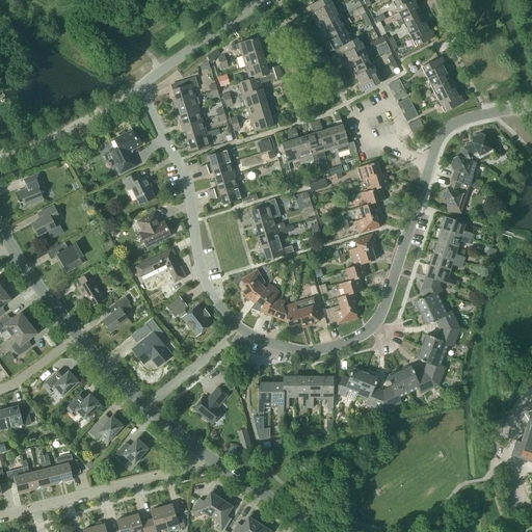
[(316,16),(334,7),(329,0),(318,0),(308,5),(312,14),(314,12),(316,16)]
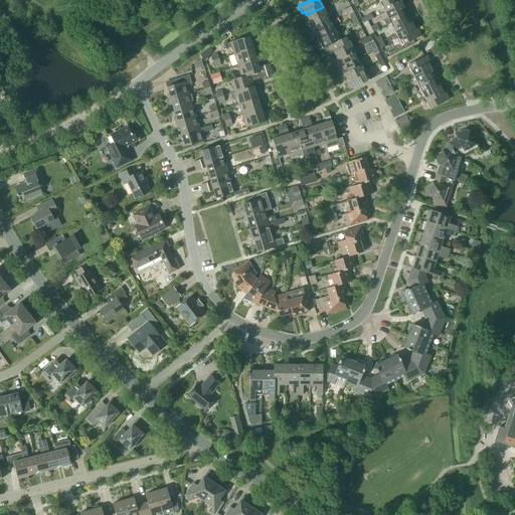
[(381,0),(379,1),(385,12),(402,3),(399,0),(381,0)]
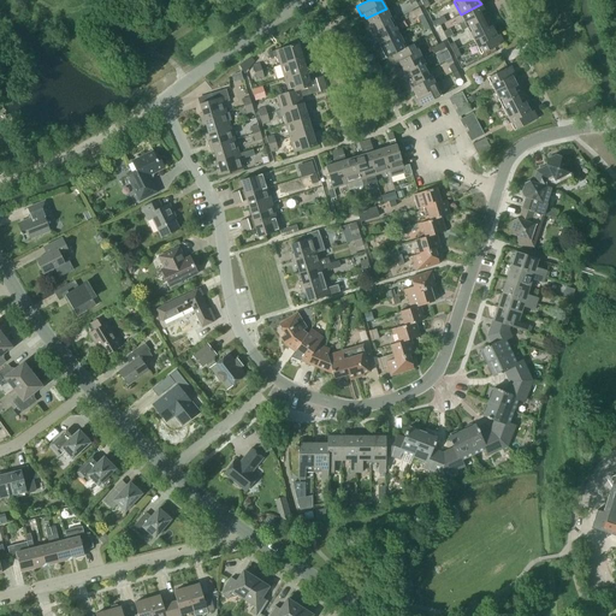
[(461,15),(465,22),(460,24),(462,30),(467,28),(490,16),(486,7),(484,9),(481,4),(461,15)]
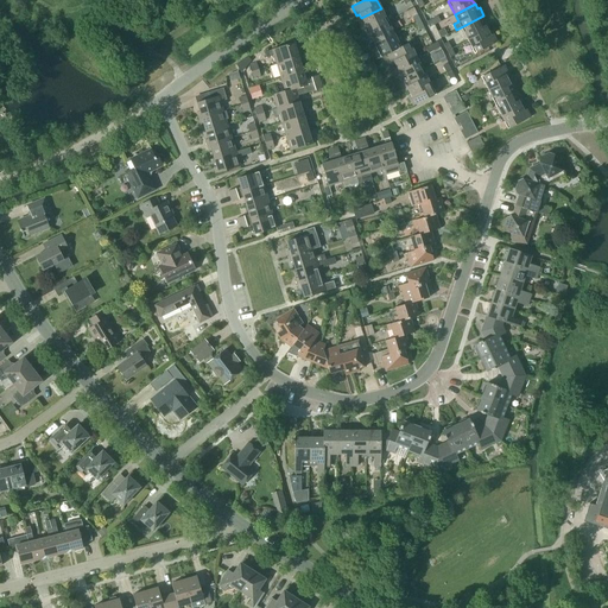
[(361,24),(365,32),(388,21),(388,20),(393,18),(390,13),(385,16),(381,8),(361,18),(363,23),(361,24)]
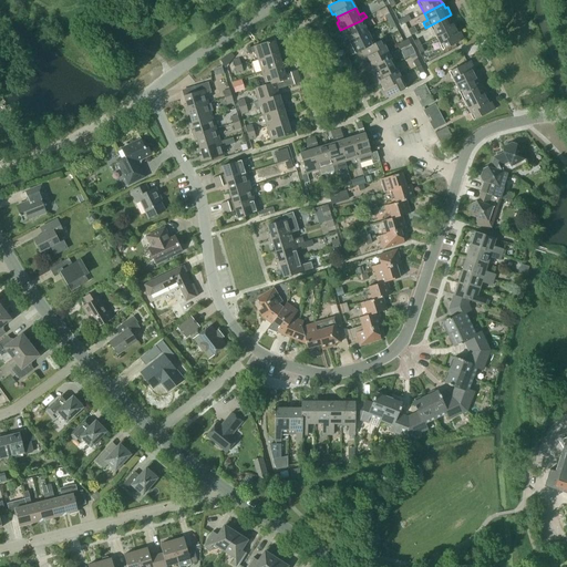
[(400,26),(411,20),(408,14),(398,20),(400,26)]
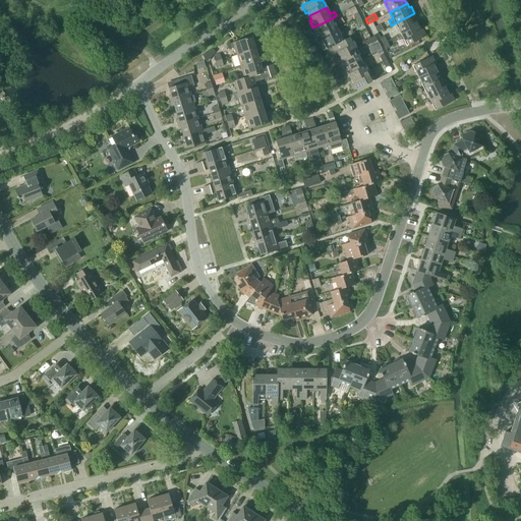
[(418,20),(414,13),(395,23),(401,35),(418,25),(416,21),(418,20)]
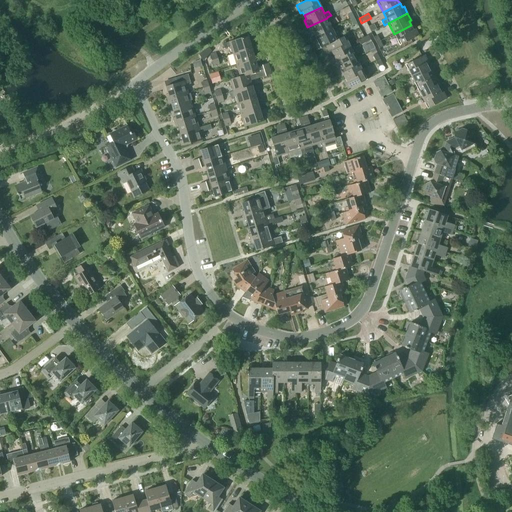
[(327,18),(307,27),(311,34),(313,33),(315,37),(332,28),(327,18)]
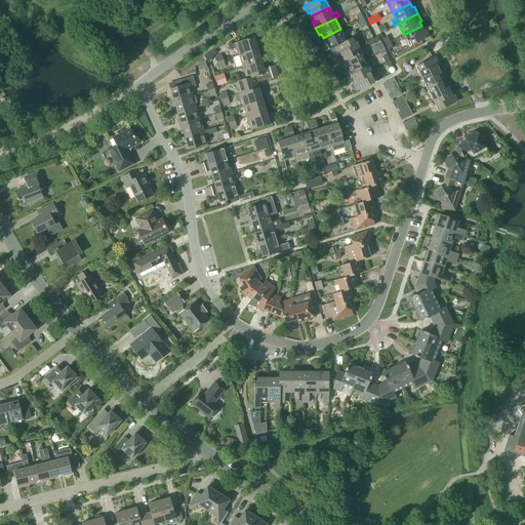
[(377,27),(380,33),(387,30),(384,24),(377,27)]
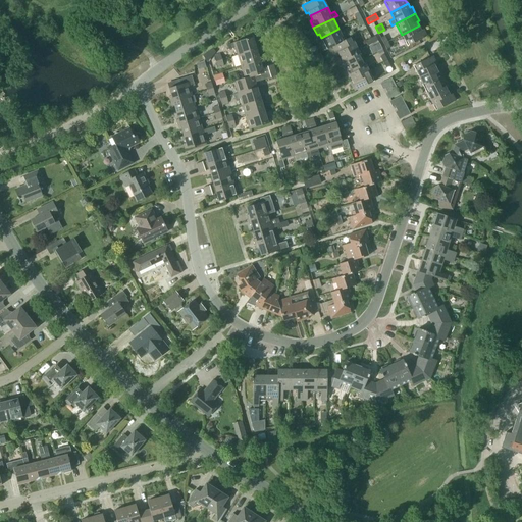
[(421,30),(419,25),(402,35),(407,46),(427,36),(423,29),(421,30)]
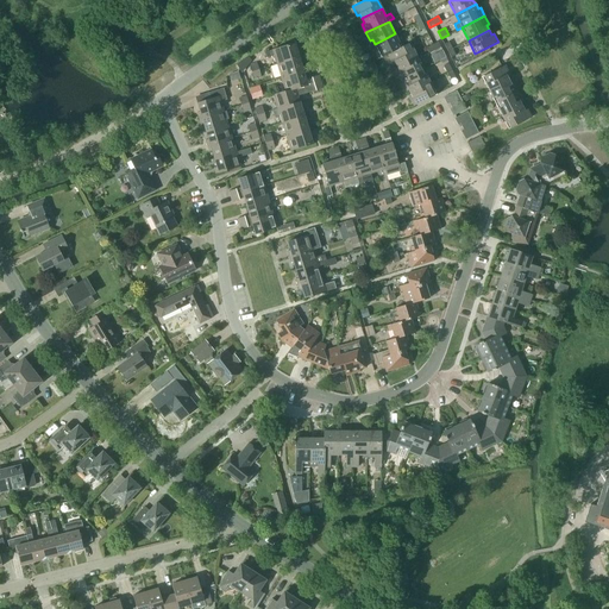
[(378,58),(387,55),(387,54),(402,46),(401,46),(395,33),(375,44),(377,49),(375,50),(378,58)]
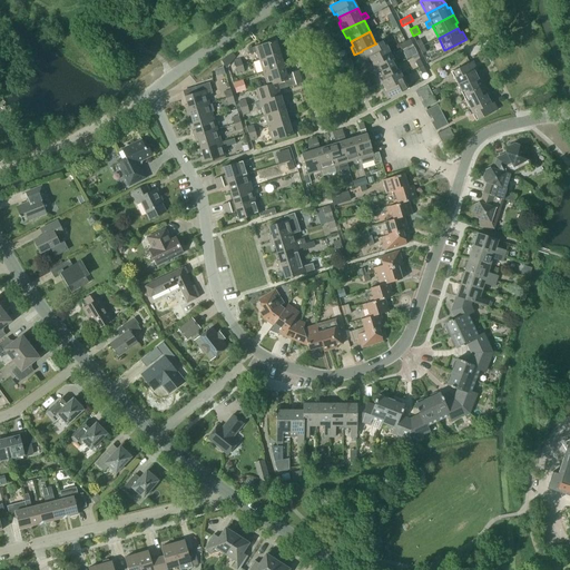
[(369,57),(371,61),(390,52),(384,39),(375,43),(376,43),(362,50),(362,51),(366,59),(369,57)]
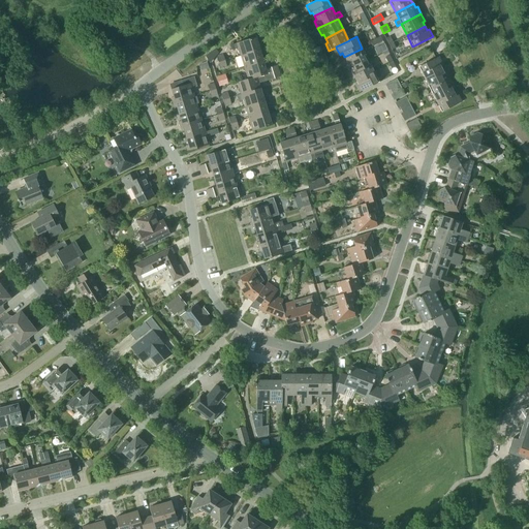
[(238,48),(241,56),(262,49),(260,43),(258,44),(256,37),(231,44),(232,50),(238,48)]
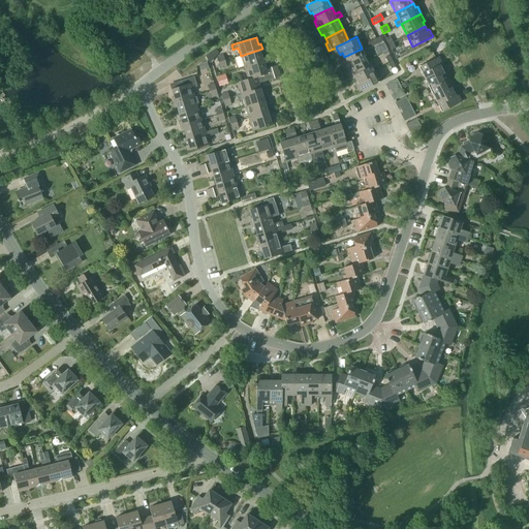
[(218,53),(215,49),(205,56),(210,62),(218,53)]
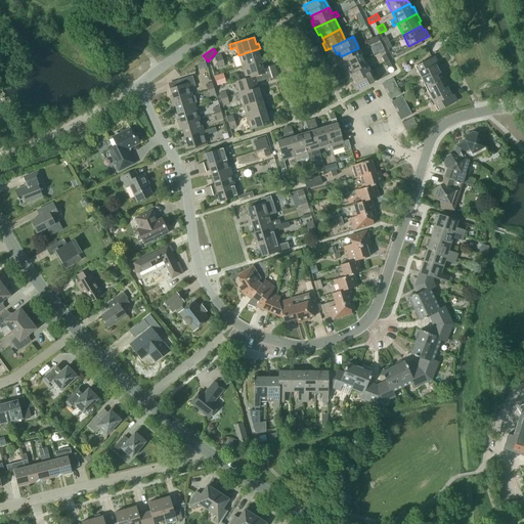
[(260,48),(238,55),(242,67),(261,60),(259,53),(261,53),(260,48)]
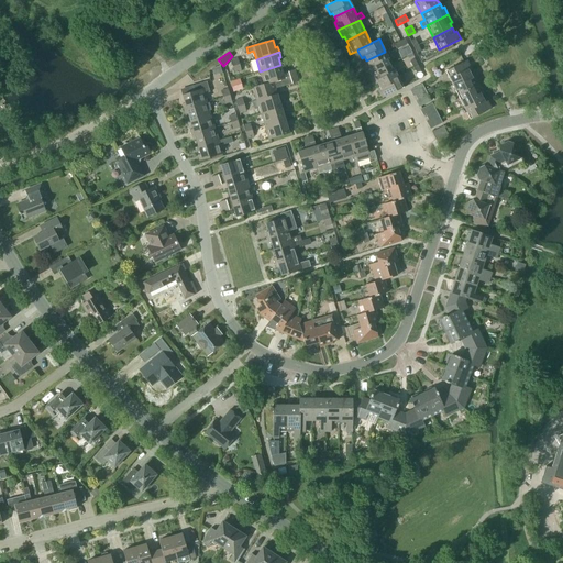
[(385,52),(366,61),(368,65),(366,66),(370,74),(392,63),(385,52)]
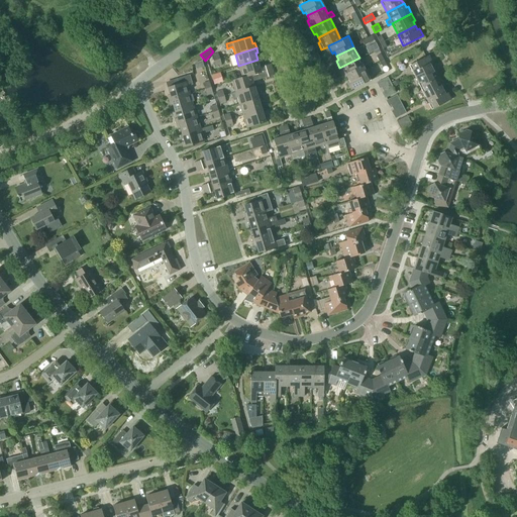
[(415,76),(432,68),(430,64),(432,63),(428,56),(409,65),(415,76)]
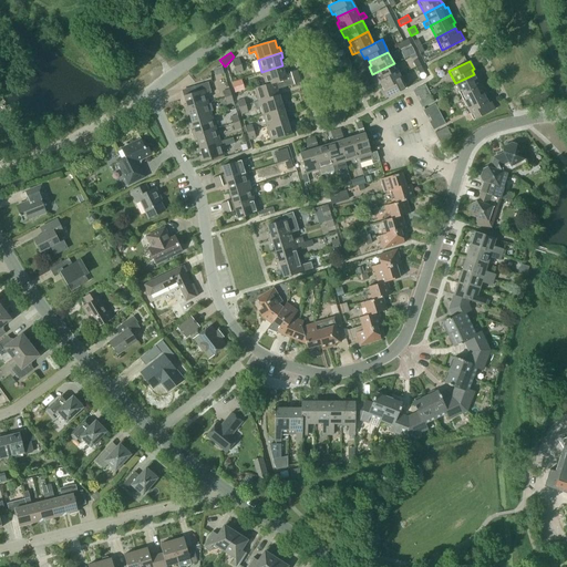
[(379,81),(381,85),(400,75),(394,63),(372,74),(377,82),(379,81)]
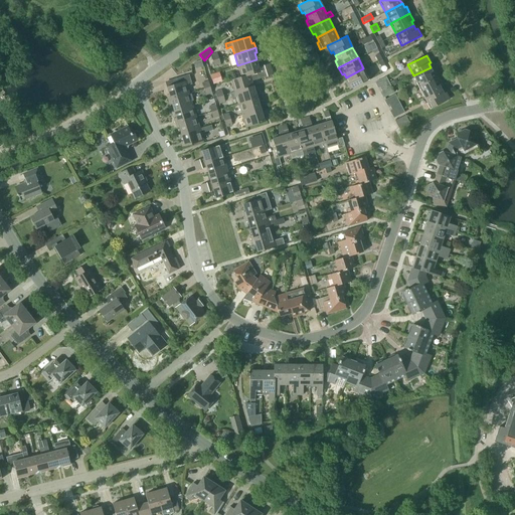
[(237,65),(241,76),(241,77),(256,72),(259,78),(273,74),(270,63),(259,67),(256,59),(237,65)]
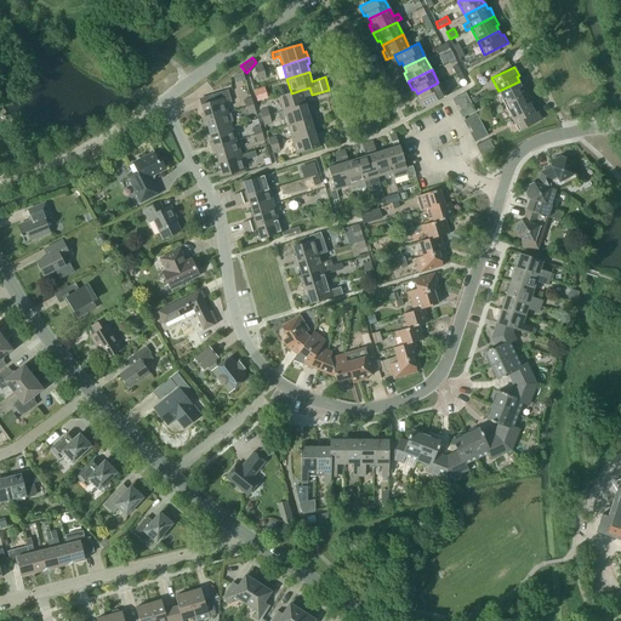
[(499,91),(505,104),(529,92),(524,84),(522,86),(519,81),(499,91)]
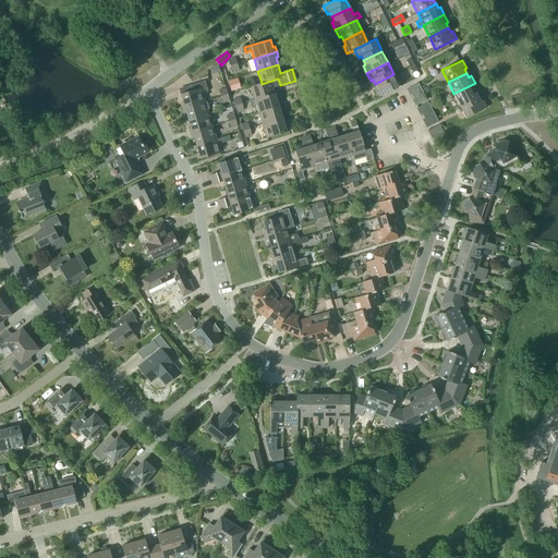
[(393,74),(375,84),(377,88),(375,89),(378,97),(400,86),(393,74)]
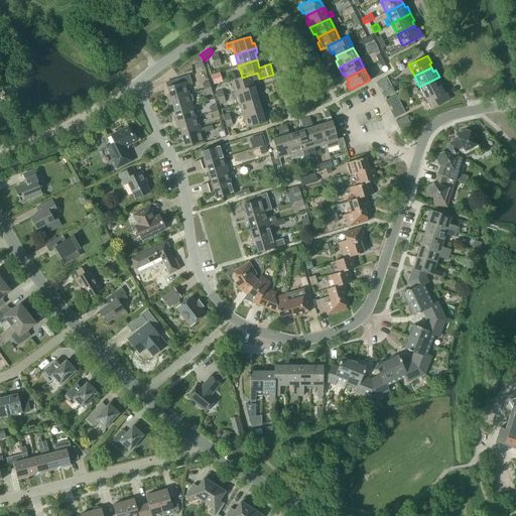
[(232,88),(233,93),(254,87),(252,81),(259,79),(257,73),(242,78),(242,77),(232,80),(234,88),(232,88)]
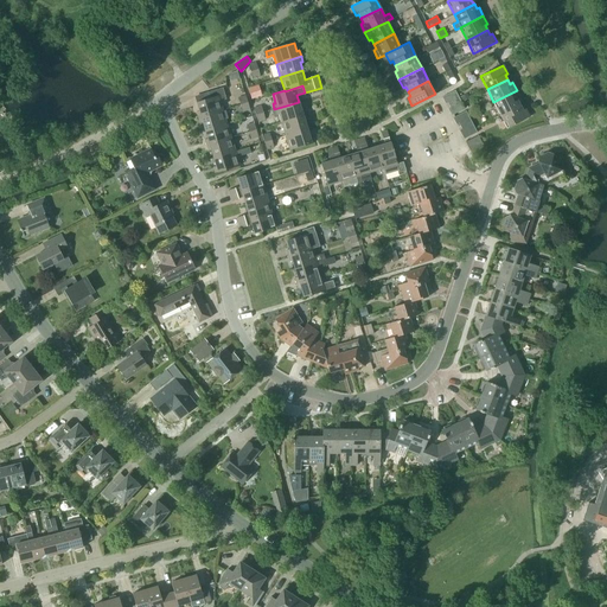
[(223,110),(219,101),(227,100),(223,88),(208,93),(209,98),(196,103),(199,112),(196,113),(198,117),(223,110)]
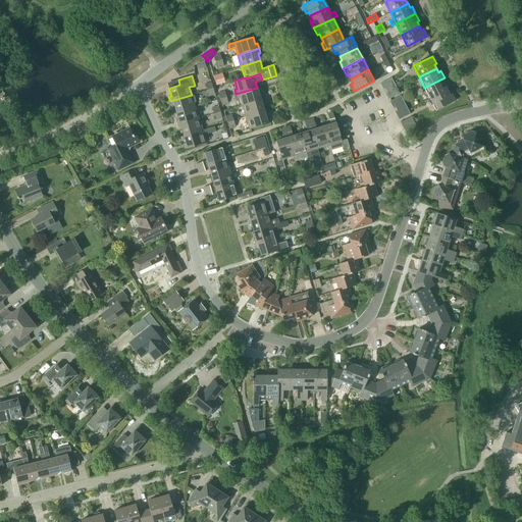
[(386,90),(396,86),(392,77),(380,83),(383,89),(385,88),(386,90)]
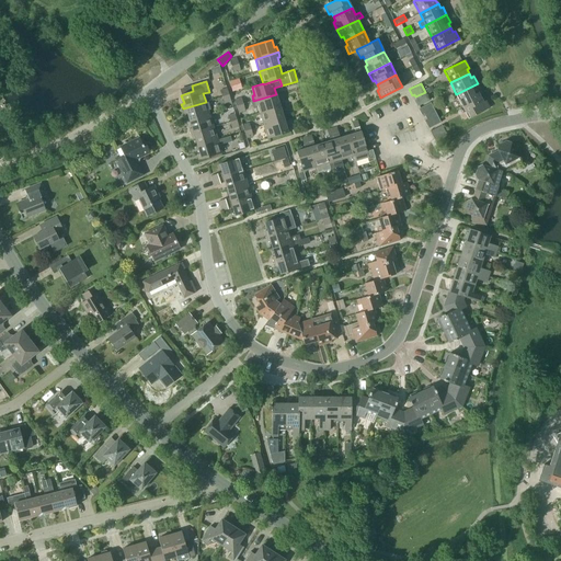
[(462,106),(481,98),(479,93),(481,92),(478,83),(456,94),(462,106)]
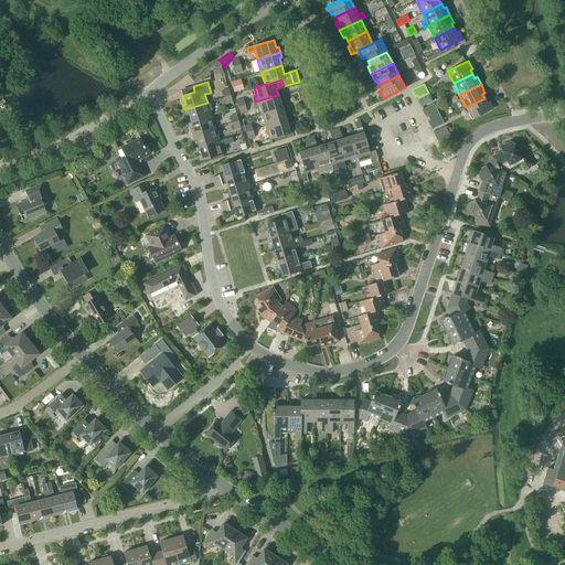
[(433,100),(428,93),(418,97),(419,99),(417,100),(420,107),(433,100)]
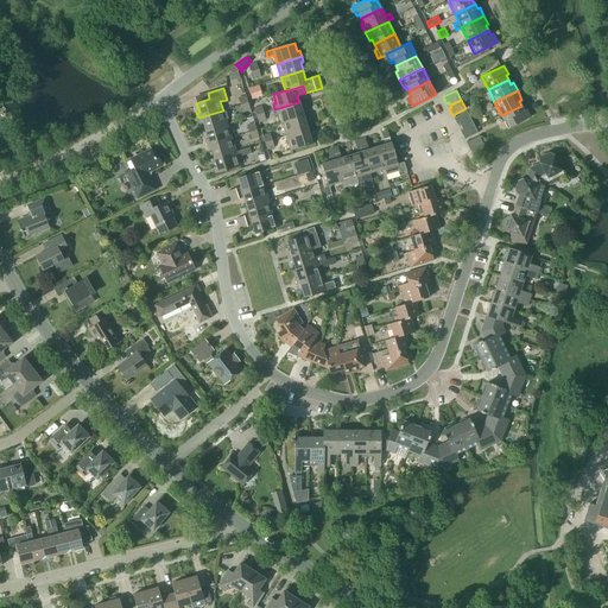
[(274,109),(272,111),(273,116),(279,115),(282,122),(306,114),(304,109),(302,109),(299,102),(274,109)]
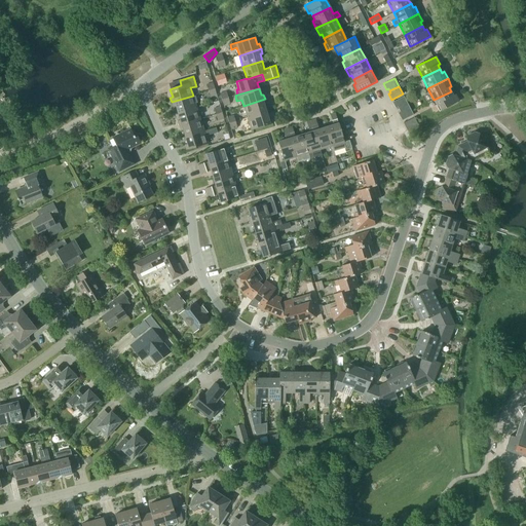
[(453,95),(451,91),(434,100),(439,111),(459,101),(455,94),(453,95)]
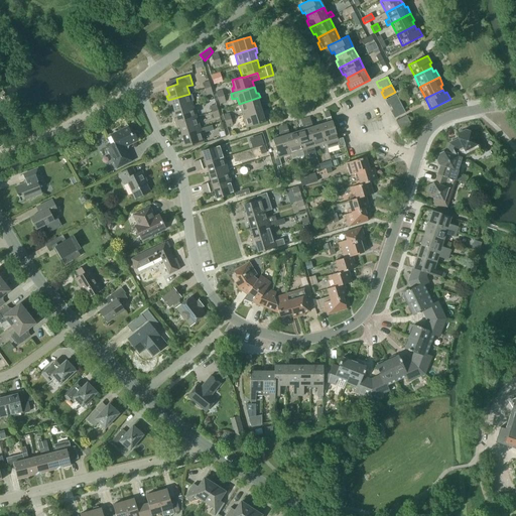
[(171,104),(174,111),(192,105),(189,94),(168,100),(169,105),(171,104)]
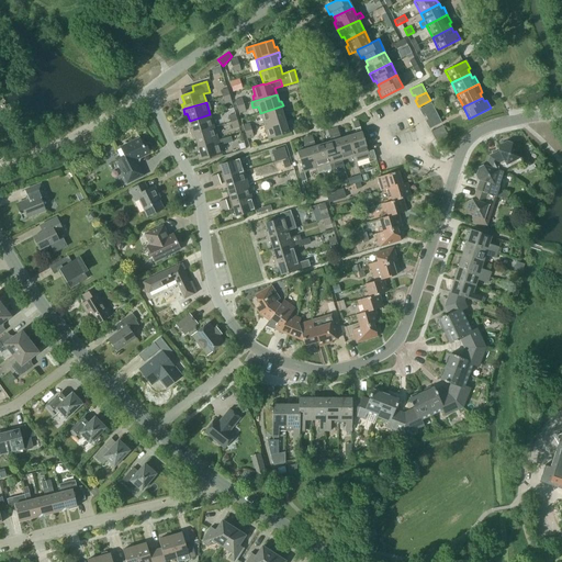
[(426,116),(436,112),(431,103),(419,109),(423,115),(425,114),(426,116)]
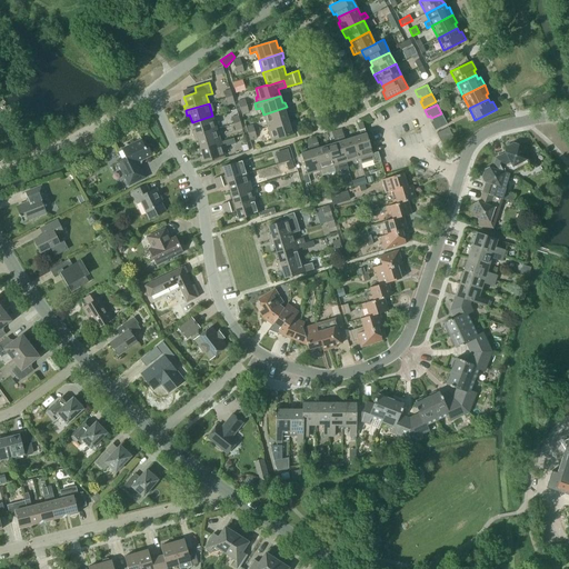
[(288,112),(287,107),(263,115),(267,127),(288,121),(286,113),(288,112)]
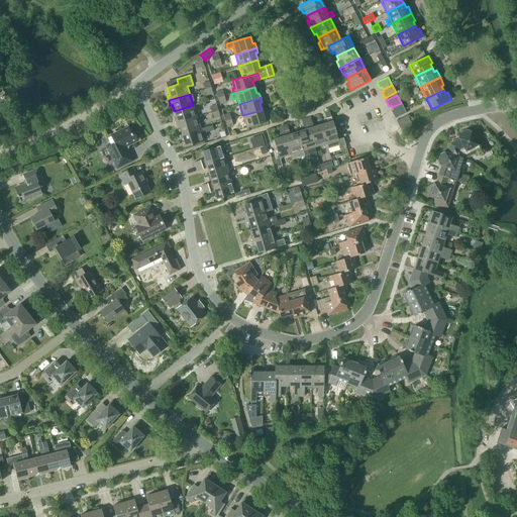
[(406,112),(401,103),(392,107),(393,110),(391,111),(395,118),(406,112)]
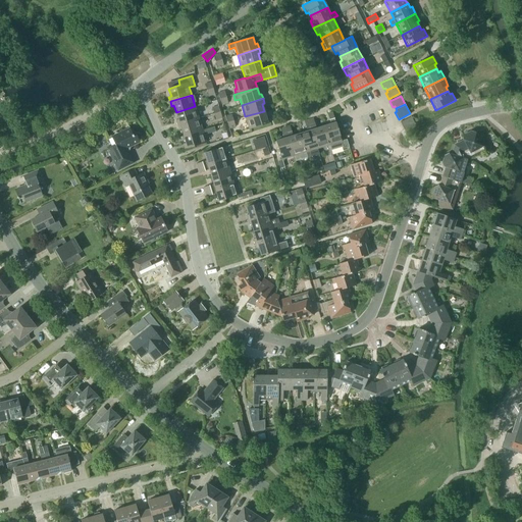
[(199,118),(195,106),(176,112),(178,119),(175,120),(177,124),(199,118)]
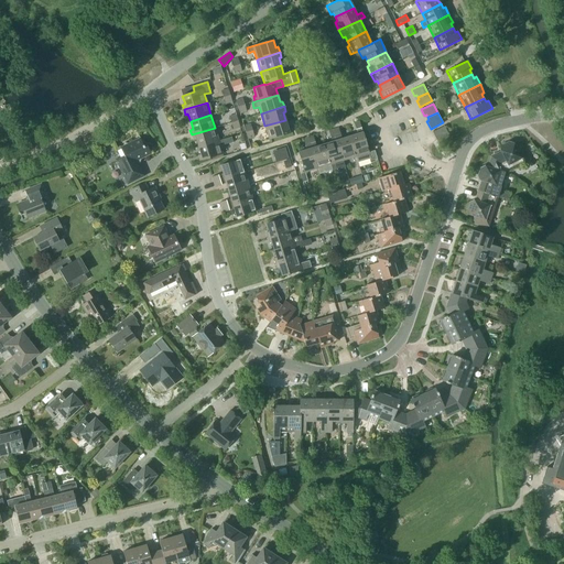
[(288,128),(285,120),(264,126),(269,139),(292,132),(291,127),(288,128)]
